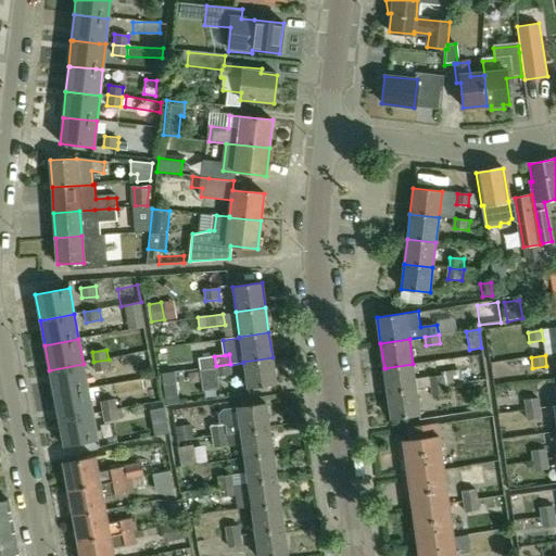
[(216,366),(214,356),(199,358),(201,368),(216,366)]
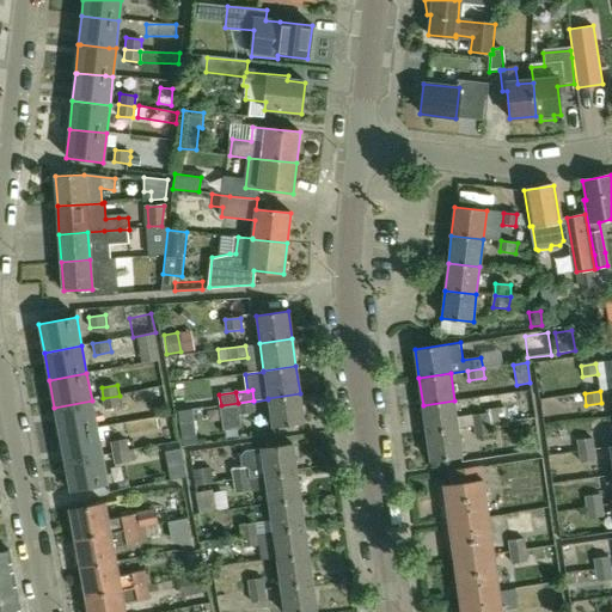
[(271,428),(304,423),(300,393),(268,398),(268,399),(271,428)]
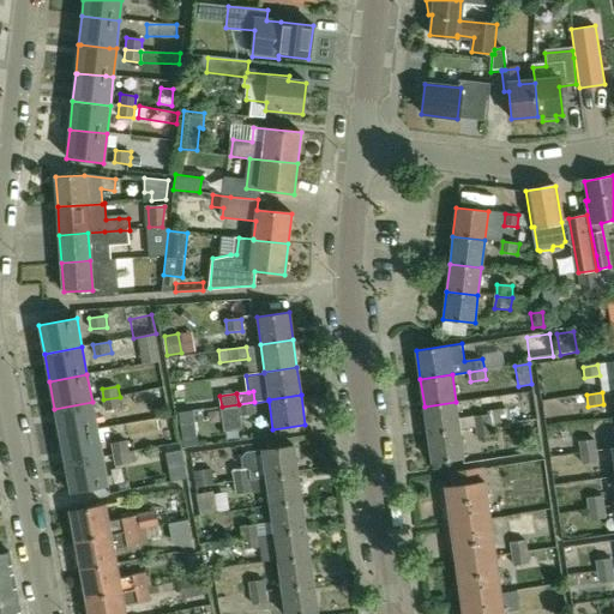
[(120,397),(103,399),(106,410),(122,408),(120,397)]
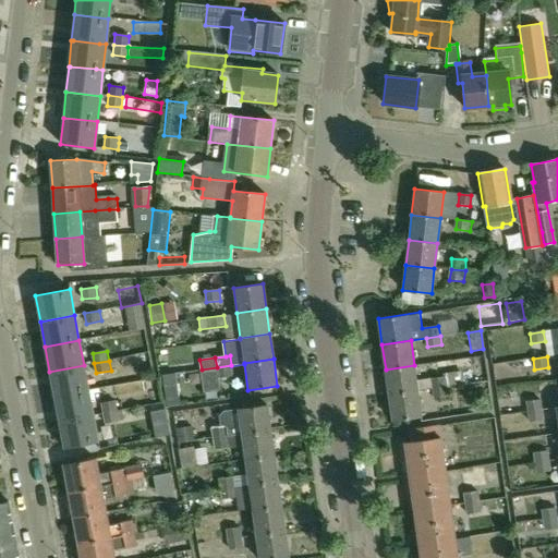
[(88,390),(84,365),(49,372),(55,397),(88,390)]
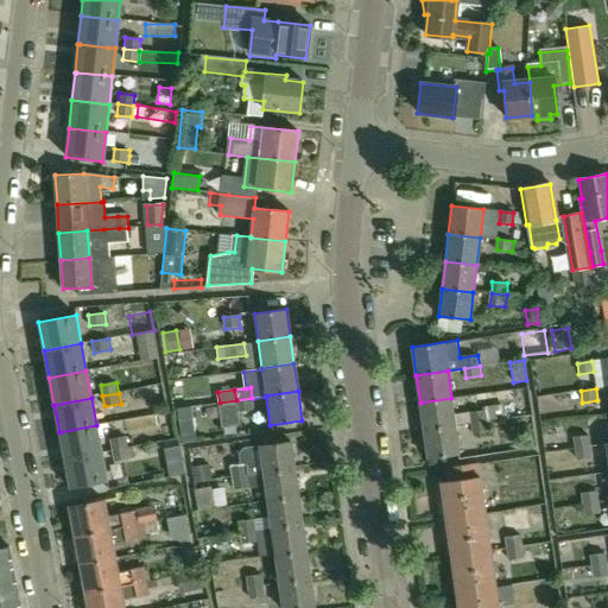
[(252,398),(236,400),(236,403),(220,405),(222,426),(241,424),(240,411),(254,410),(252,399),(252,398)]
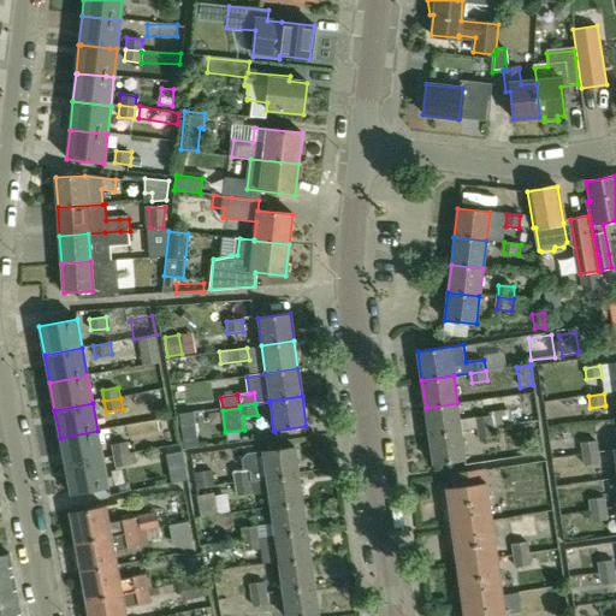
[(430,436),(462,431),(457,403),(426,408),(430,436)]
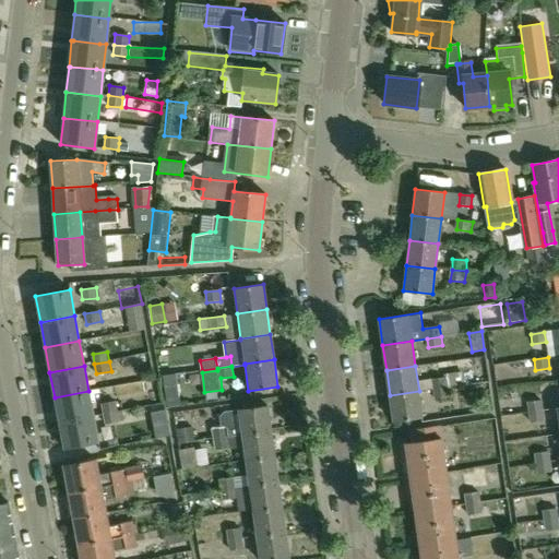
[(432,378),(433,389),(448,387),(447,377),(432,378)]
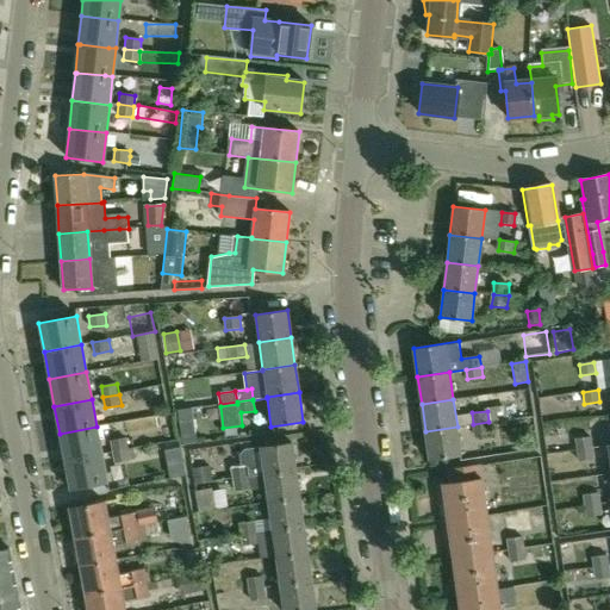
[(491,433),(489,422),(473,424),(475,435),(491,433)]
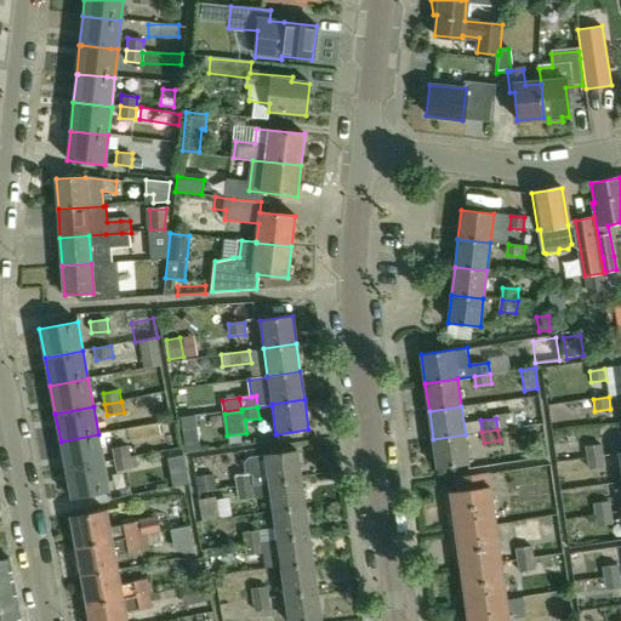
[(103,462),(98,434),(61,442),(66,469),(103,462)]
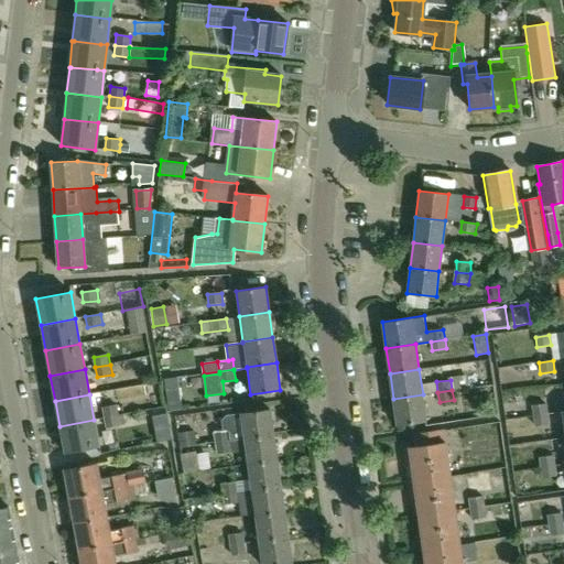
[(397,424),(426,420),(423,394),(393,399),(397,424)]
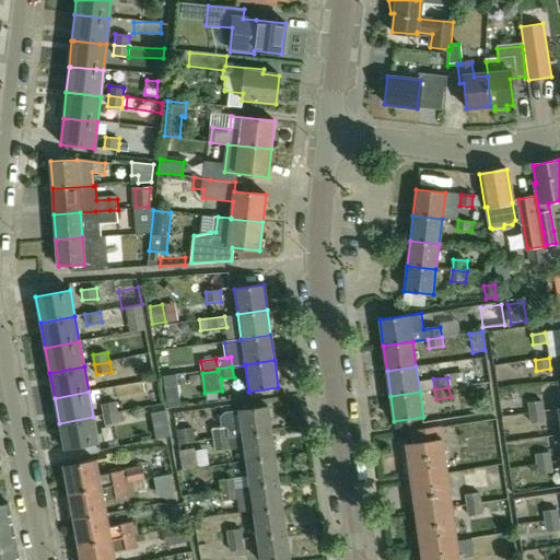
[(544,411),(543,400),(527,403),(529,413),(544,411)]
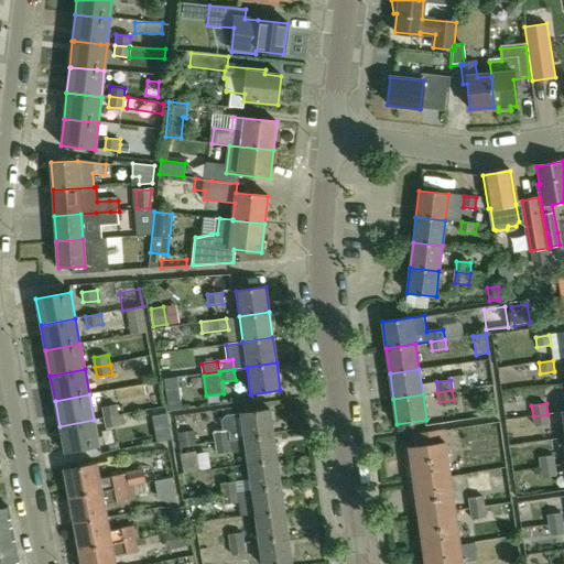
[(102,408),(105,418),(120,415),(118,404),(102,408)]
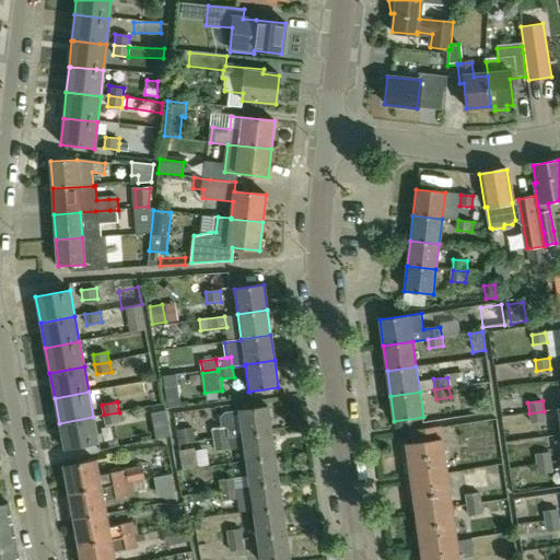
[(214,441),(270,432),(267,407),(237,411),(223,412),(219,417),(220,426),(225,427),(212,429),(214,440),(214,441)]
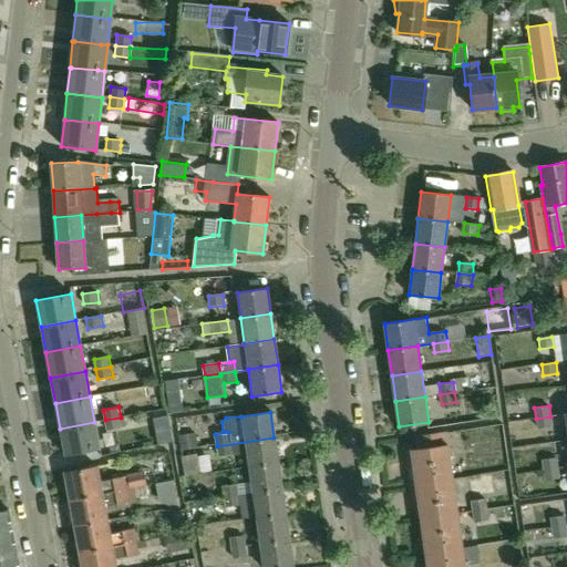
[(550,416),(536,419),(538,428),(552,425),(550,416)]
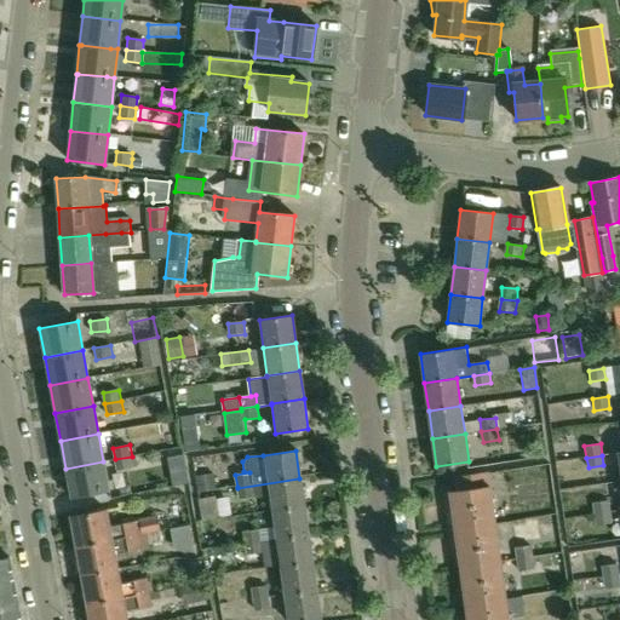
[(132,457),(115,459),(118,470),(135,468),(132,457)]
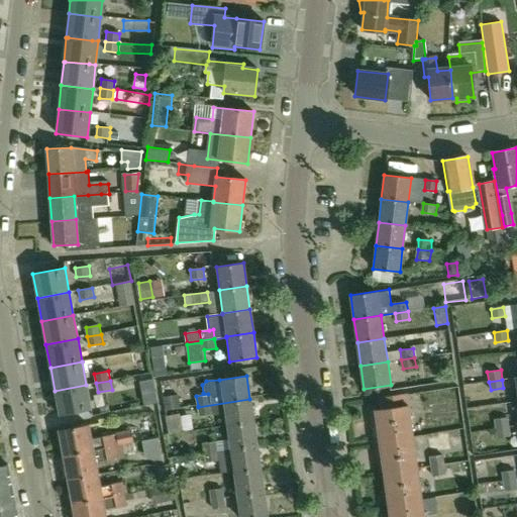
[(91,409),(86,385),(55,391),(60,415),(91,409)]
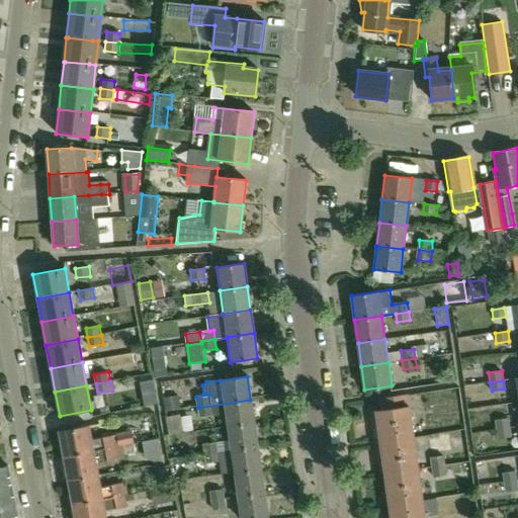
[(375,410),(380,442),(414,437),(408,395),(379,399),(380,409),(375,410)]
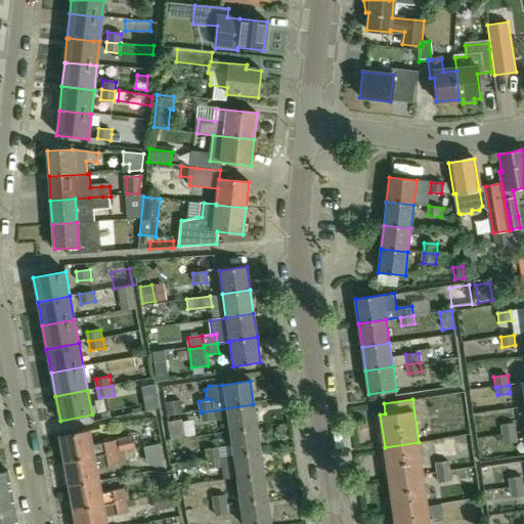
[(181,413),(180,400),(165,402),(167,416),(181,413)]
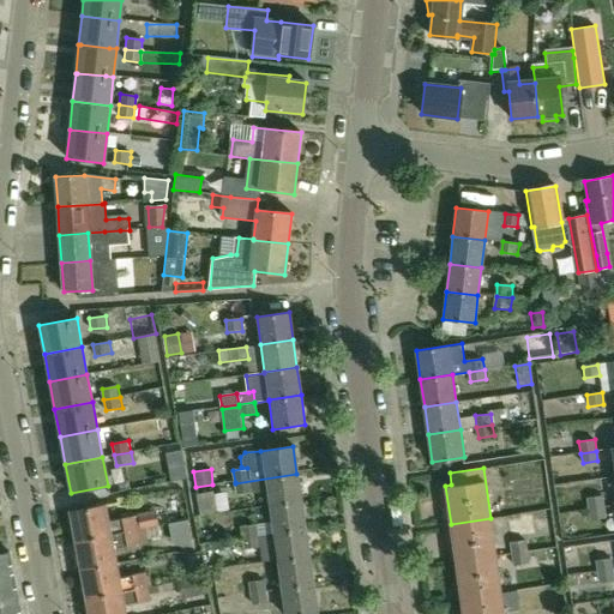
[(269,506),(301,501),(296,474),(235,483),(236,494),(266,489),(269,506)]
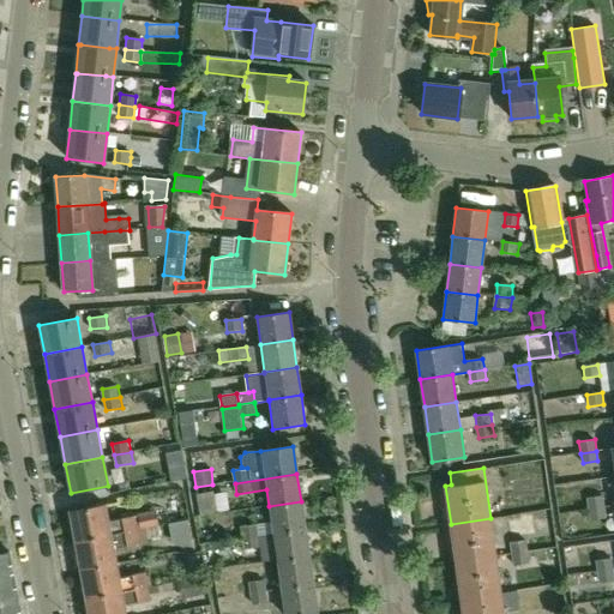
[(218,494),(200,495),(203,517),(221,516),(218,494)]
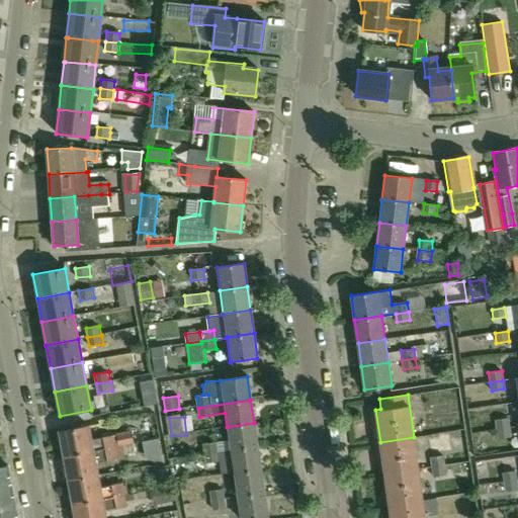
[(497,429),(511,428),(509,418),(496,420),(497,429)]
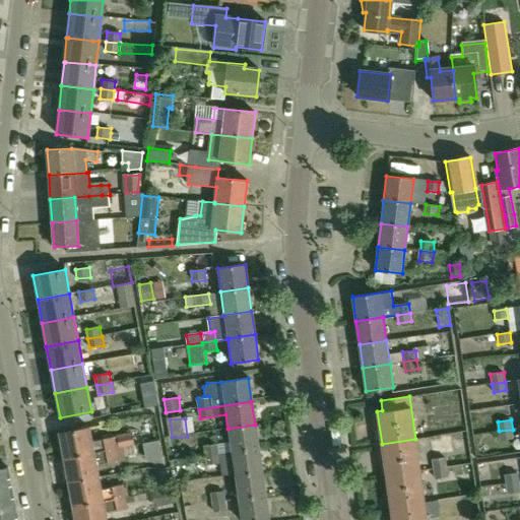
[(258,448),(255,425),(228,429),(232,452),(258,448)]
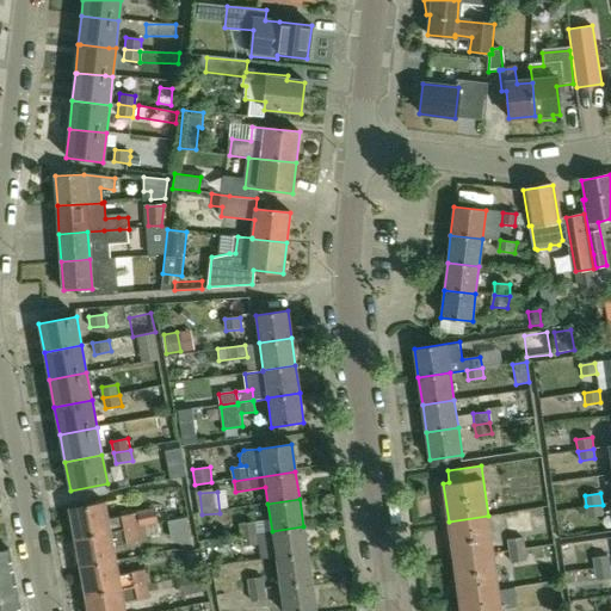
[(137,528),(135,513),(119,516),(119,517),(106,520),(104,503),(68,510),(74,541),(137,528)]
